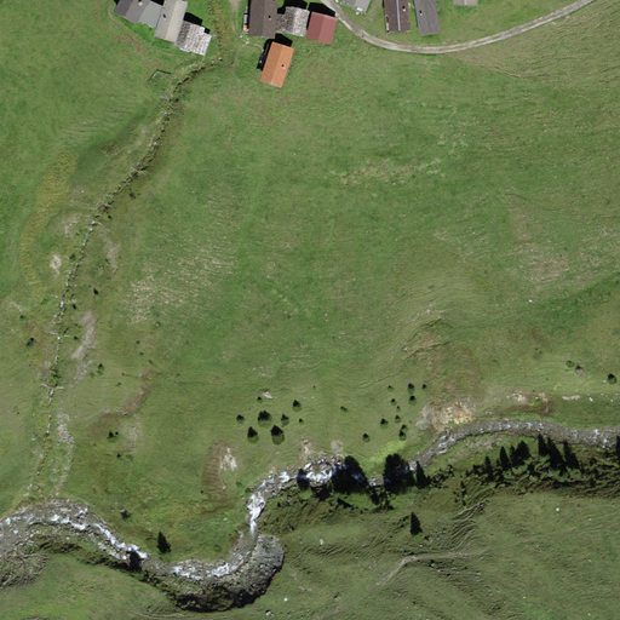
[(119,0),(113,12),(136,24),(137,21),(145,5),(147,6),(149,0),(119,0)]
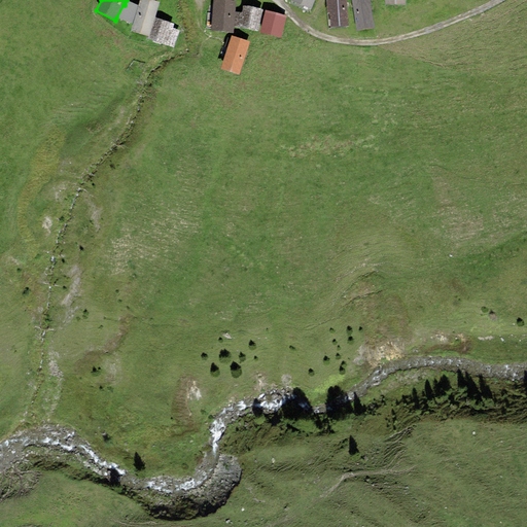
[(133,24),(138,5),(127,0),(125,5),(124,4),(116,18),(133,24)]
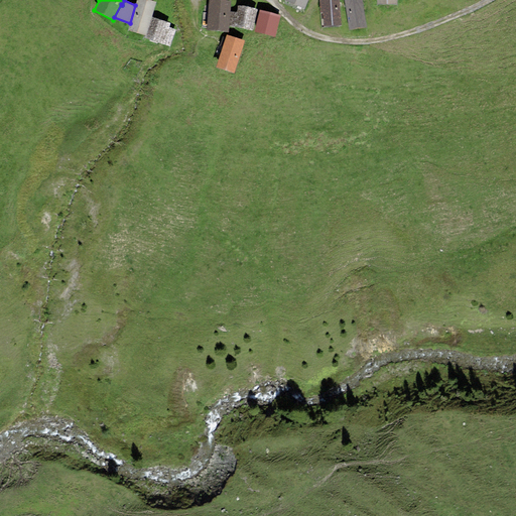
[(156,1),(151,0),(147,0),(148,0),(147,0),(136,0),(135,5),(130,23),(128,29),(146,35),(152,17),(156,1)]
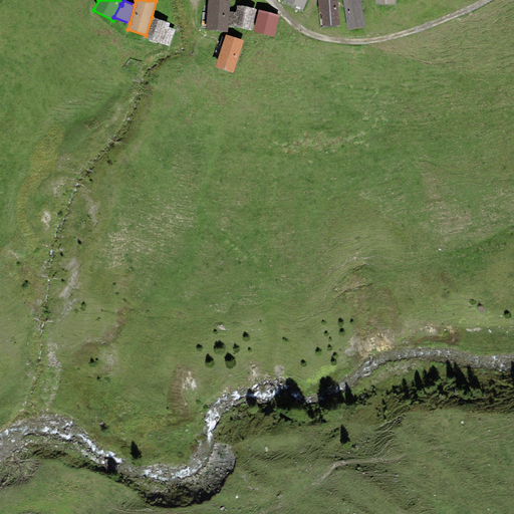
[(228,31),(230,0),(226,0),(207,0),(206,29),(228,31)]
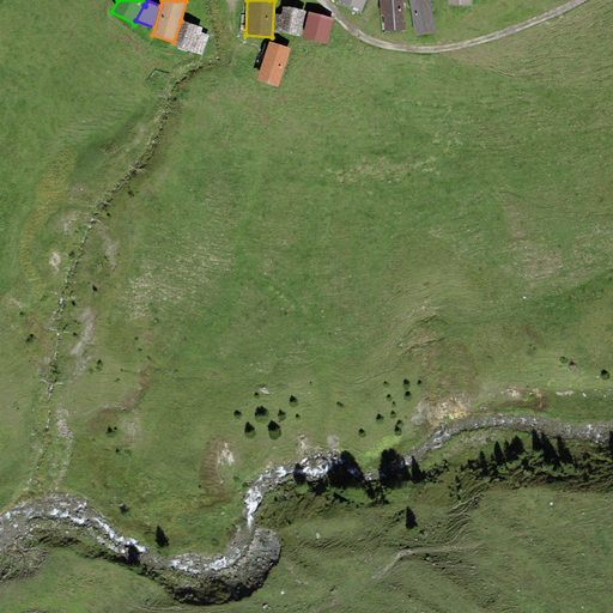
[(338,0),(362,10),(365,0),(338,0)]
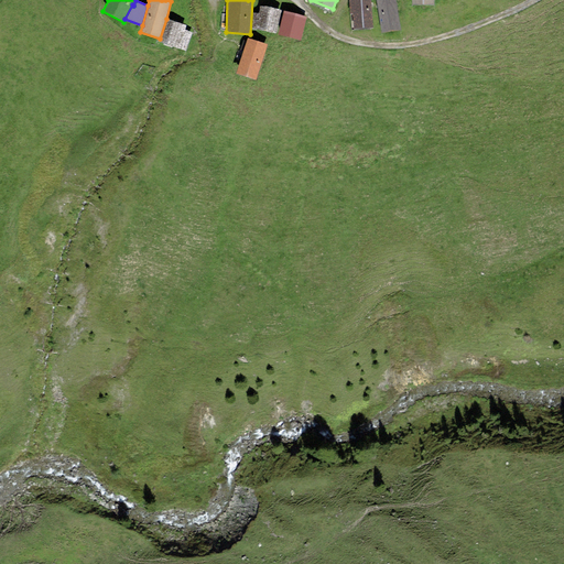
[(373,28),(371,0),(349,0),(350,14),(353,13),(354,29),(373,28)]
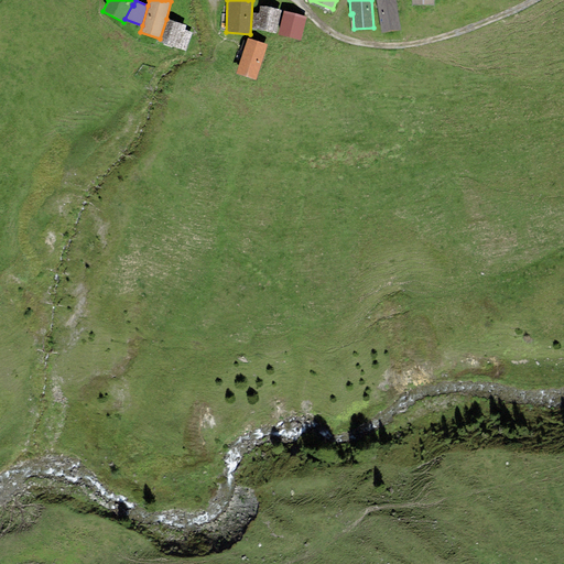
[(401,30),(396,0),(376,0),(382,32),(401,30)]
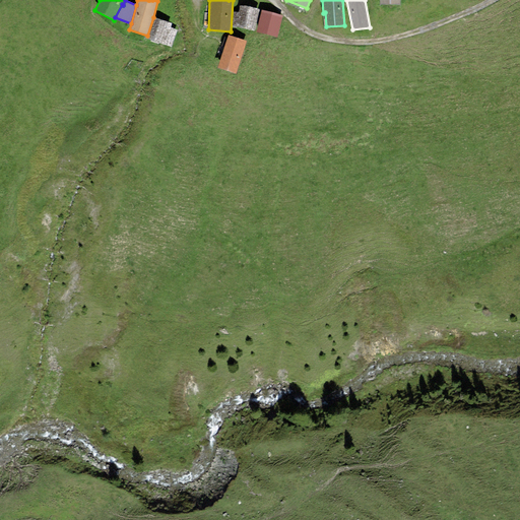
[(259,9),(240,5),(236,26),(254,30),(259,9)]
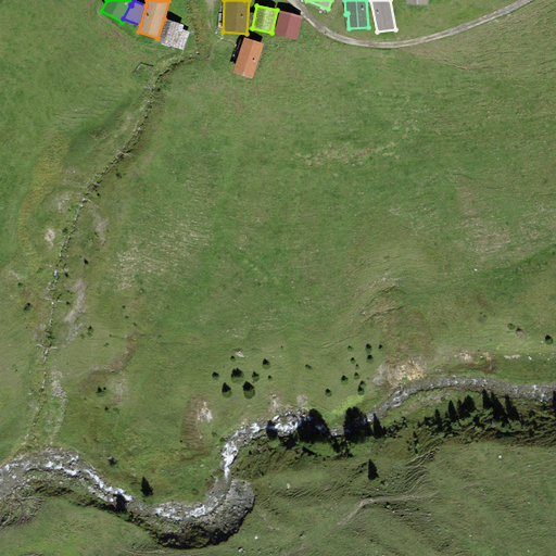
[(303,16),(280,10),(274,33),(297,39),(303,16)]
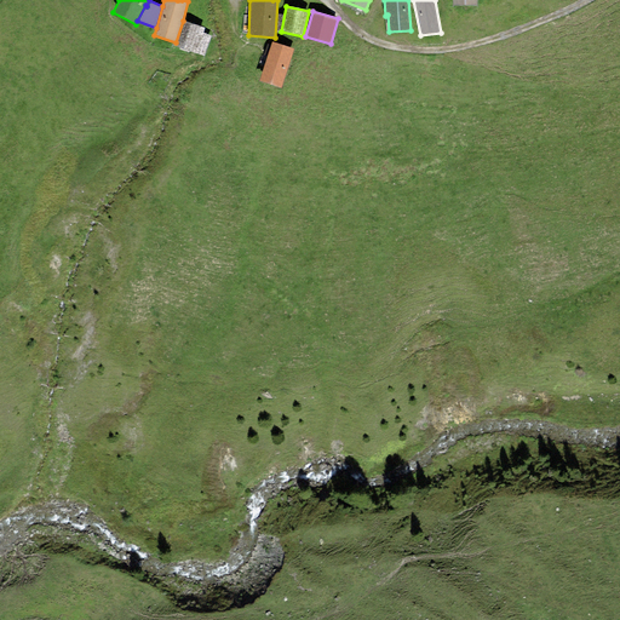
[(205,27),(183,21),(176,42),(174,46),(205,56),(211,35),(204,33),(205,27)]
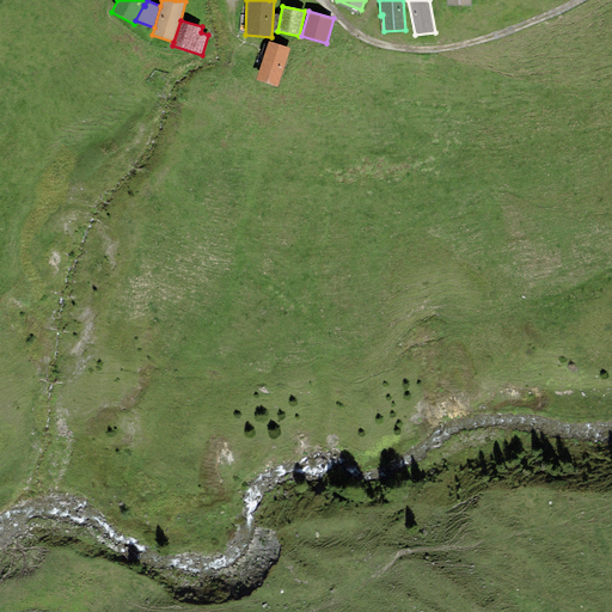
[(269,41),(256,79),(277,86),(291,48),(269,41)]
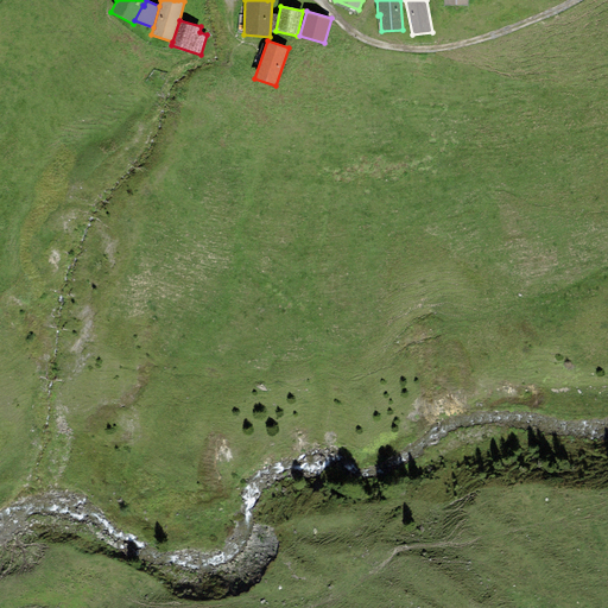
All buildings are outlined.
